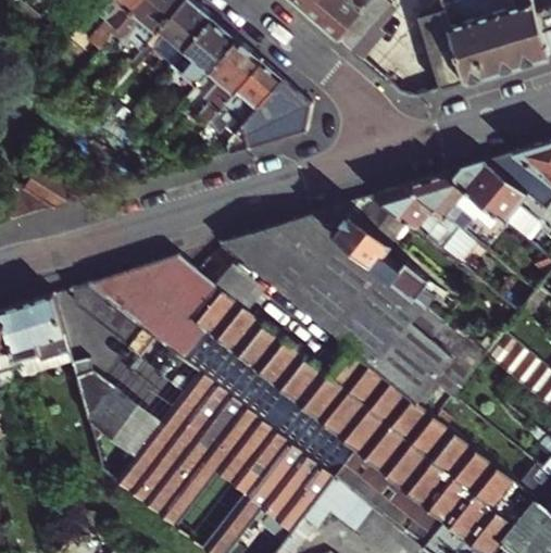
[(113,32),(121,22),(139,0),(112,0),(116,2),(110,11),(112,13),(103,23),(113,32)]
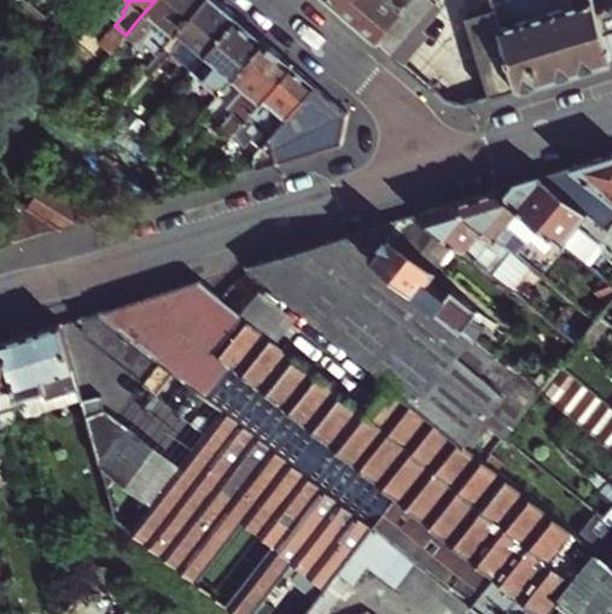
[(153,58),(173,36),(203,0),(155,0),(134,24),(126,35),(153,58)]
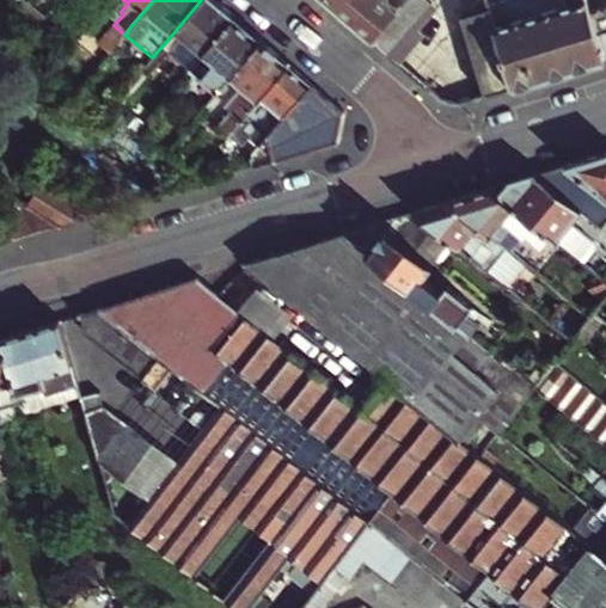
[(177,41),(200,59),(231,22),(206,0),(201,0),(171,36),(177,41)]
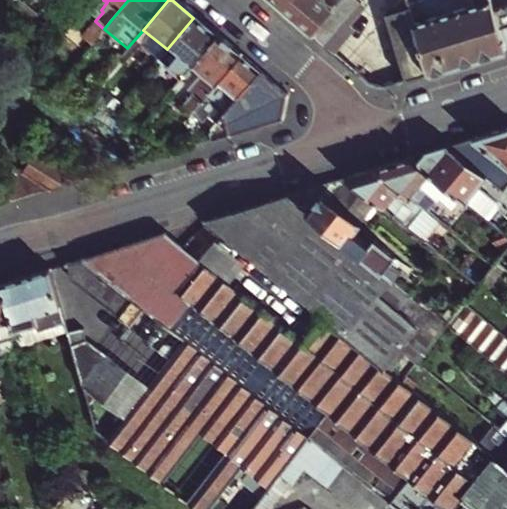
[(486,0),(490,12),(506,6),(506,0),(264,0),(311,40),(345,0),(386,0),(410,20),(406,7),(426,0),(486,0)]
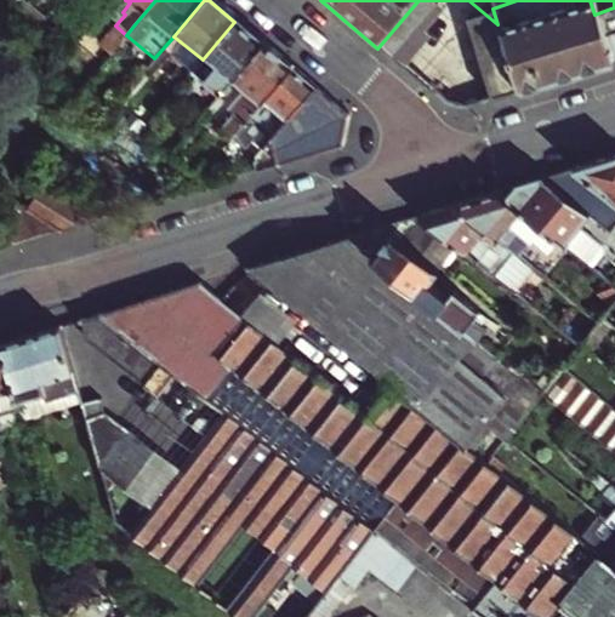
[(433,96),(478,46),(495,26),(497,24),(468,0),(419,0),(377,49),(404,72),(433,96)]
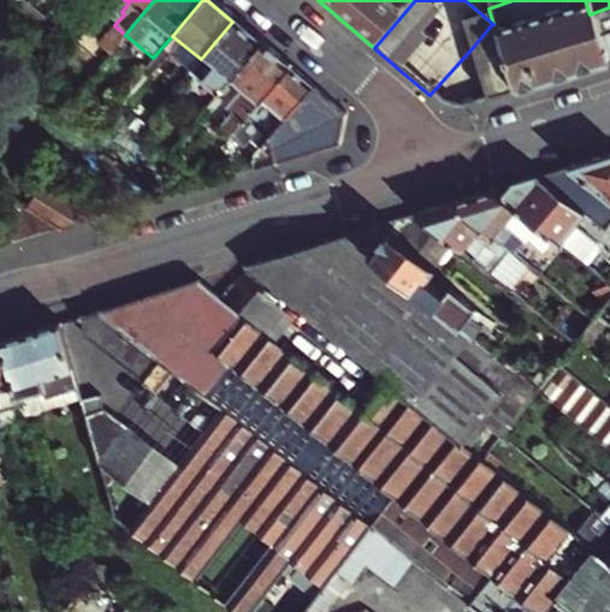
[(536,85),(605,64),(590,15),(585,0),(513,0),(489,9),(493,24),(502,54),(514,91),(536,85)]
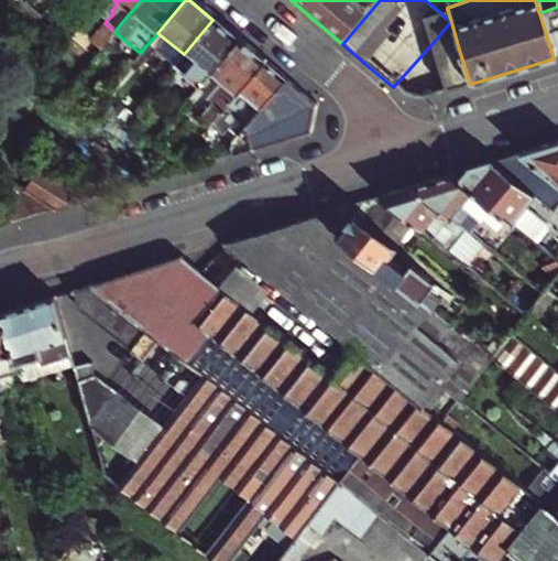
[(554,58),(557,56),(557,7),(539,13),(554,58)]
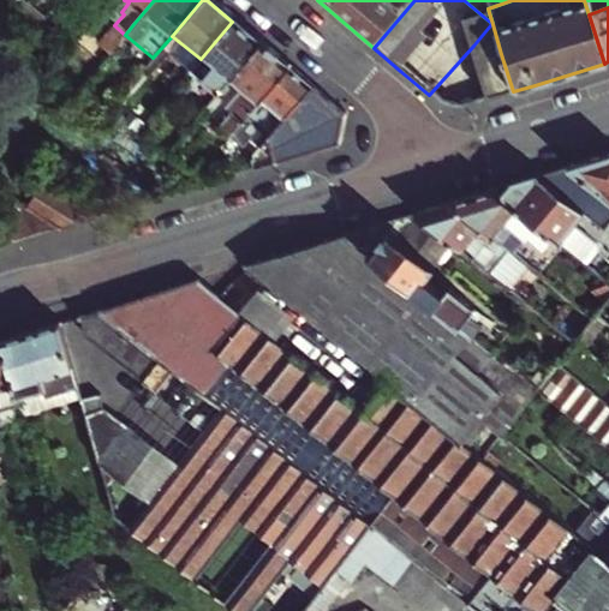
[(202,112),(227,83),(260,45),(232,22),(201,59),(210,69),(186,97),(202,112)]
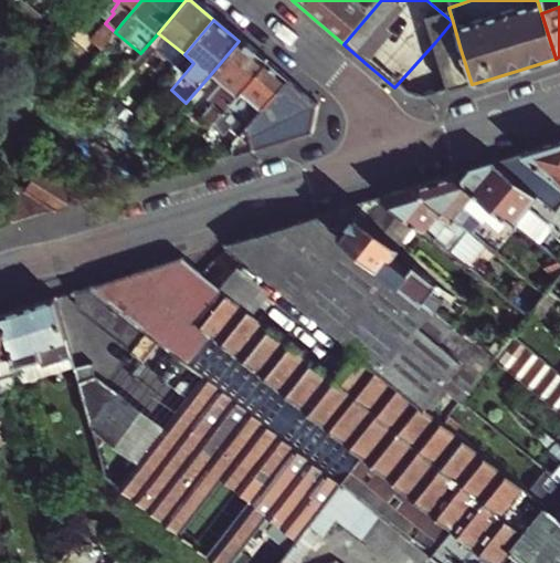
[(451,91),(472,84),(461,50),(453,22),(451,23),(435,42),(440,58),(451,91)]
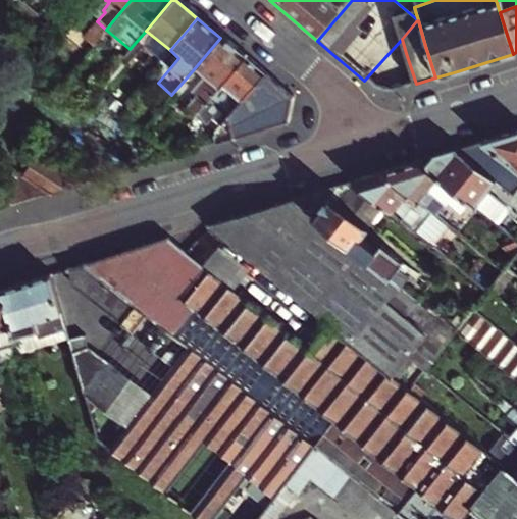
[(85,40),(92,46),(101,35),(94,29),(85,40)]
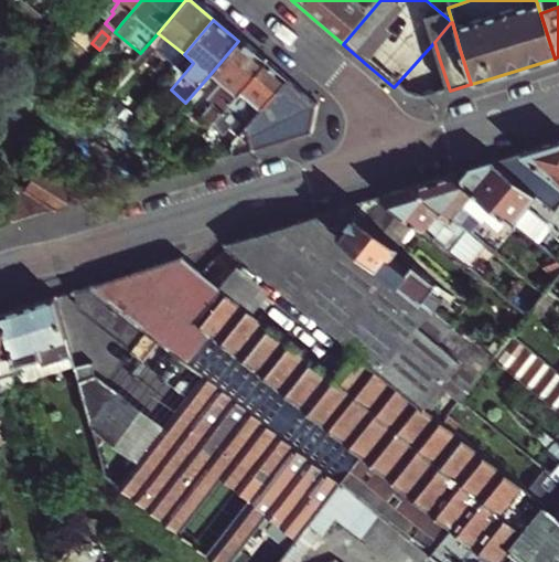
[(129,66),(135,71),(163,38),(158,33),(140,53),(129,66)]
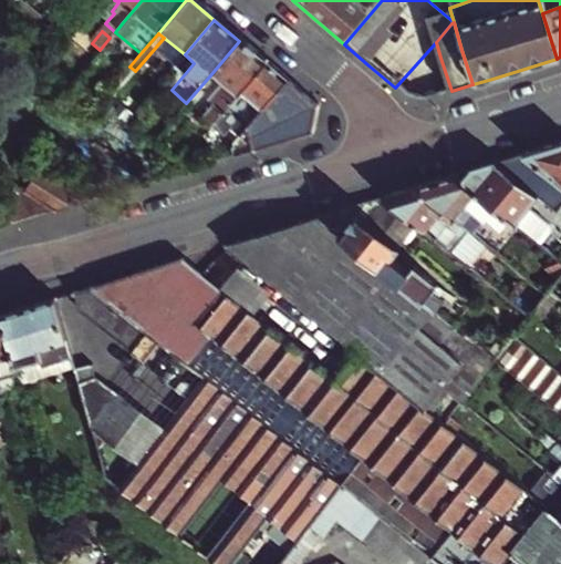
[(208,129),(227,105),(263,63),(239,41),(209,77),(219,84),(205,102),(210,108),(199,120),(208,129)]
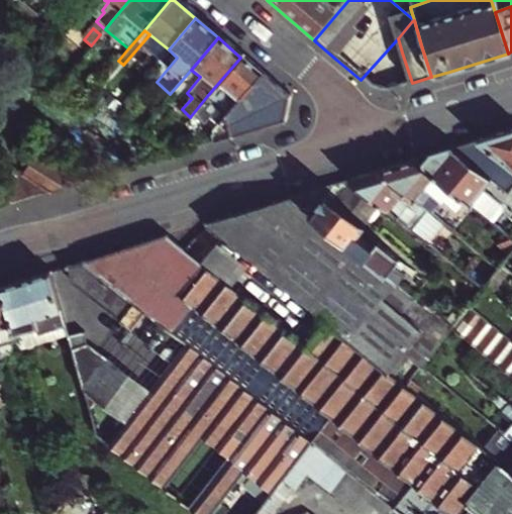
[(206,120),(215,127),(261,74),(240,58),(207,96),(190,117),(201,126),(206,120)]
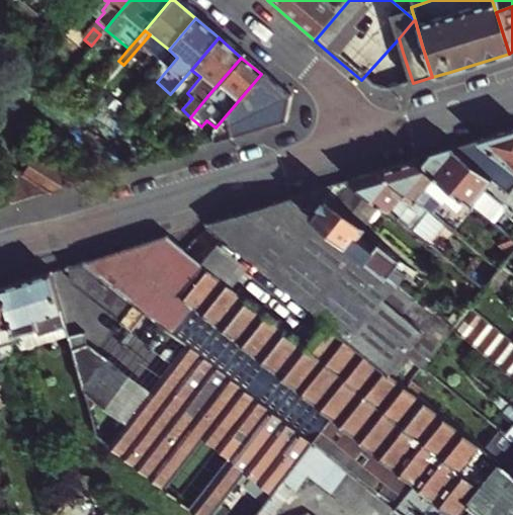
[(211,145),(282,122),(287,97),(261,74),(216,127),(209,135),(211,145)]
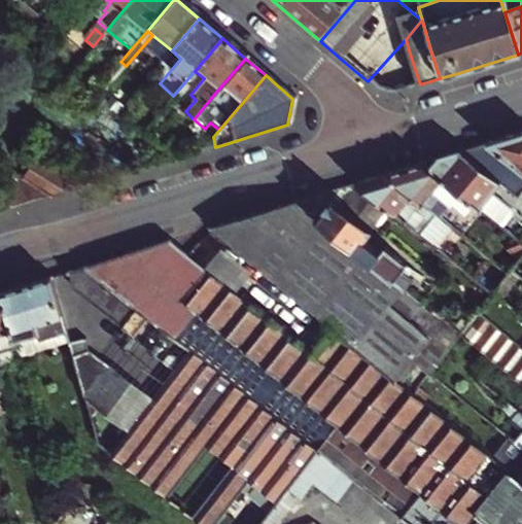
[(521,134),(486,145),(521,174),(521,134)]
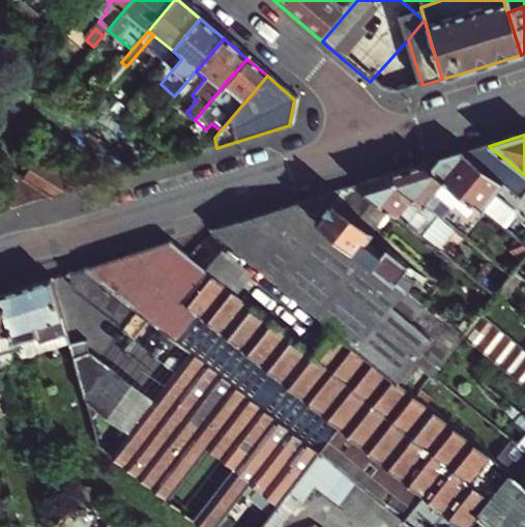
[(516,199),(524,187),(524,175),(489,146),(461,154),(477,167),(499,184),(516,199)]
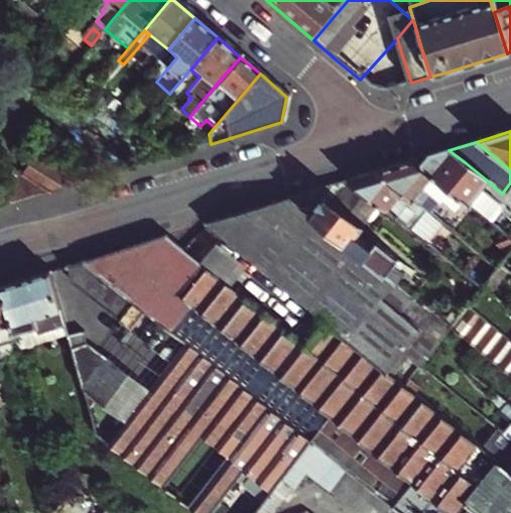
[(471,200),(486,179),(465,162),(449,150),(410,161),(425,173),(449,193),(485,221),(510,241),(510,216),(496,204),(493,208),(484,201),(475,204),(471,200)]
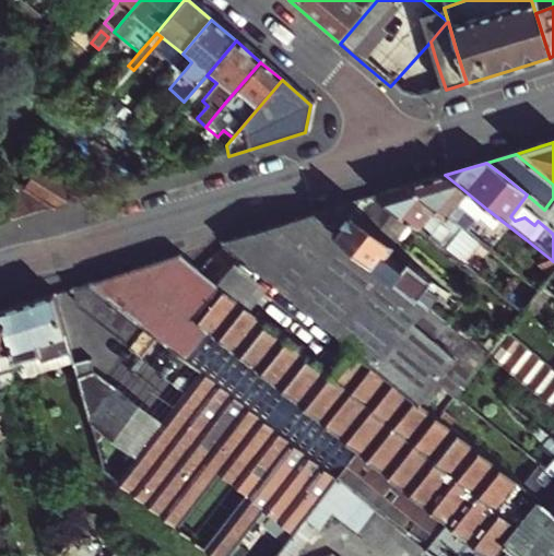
[(49,211),(83,200),(37,172),(23,194),(49,211)]
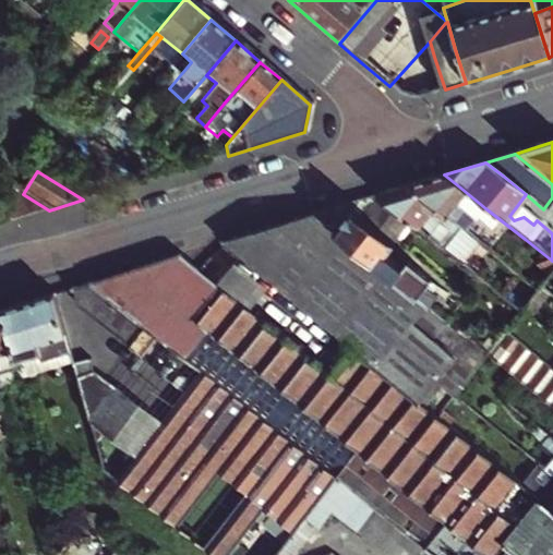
[(466,234),(485,208),(460,188),(444,175),(406,186),(446,219),(466,234)]
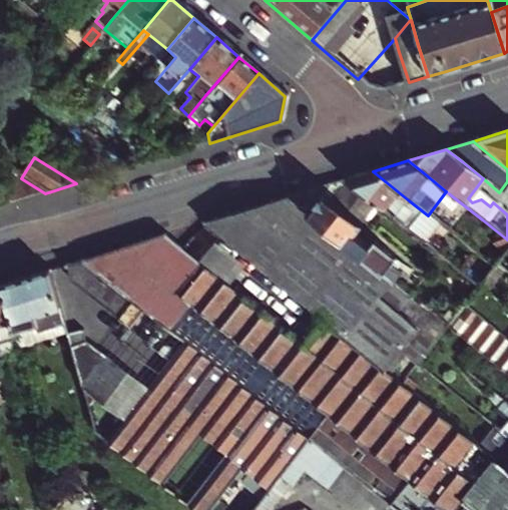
[(395,221),(410,201),(373,171),(344,180),(368,199),(395,221)]
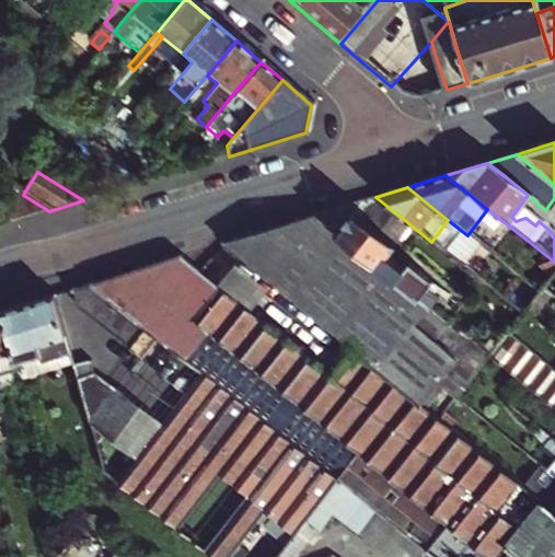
[(7,224),(49,211),(23,195),(14,188),(0,211),(0,219),(7,224)]
